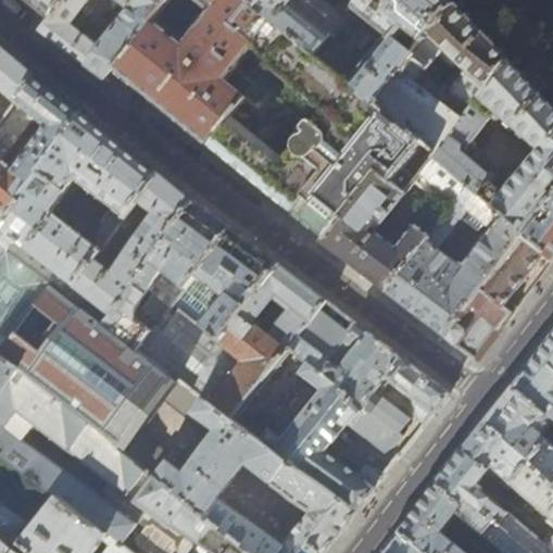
[(30,0),(48,13),(58,0),(30,0)]
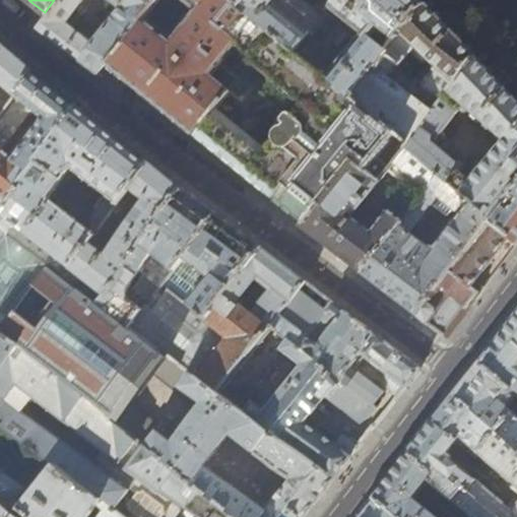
[(54,0),(45,12),(35,26),(55,42),(97,70),(104,62),(153,0),(54,0)]
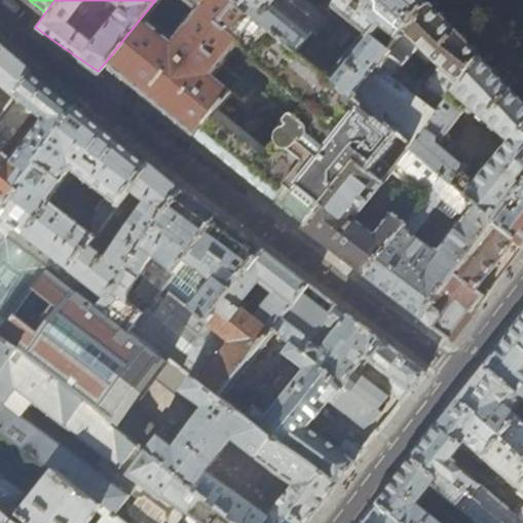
[(105,63),(156,104),(204,143),(251,180),(303,222),(355,159),(379,180),(380,180),(389,167),(406,147),(409,143),(350,96),(295,50),(239,5),(233,0),(185,0),(193,7),(167,42),(140,17),(105,63)]
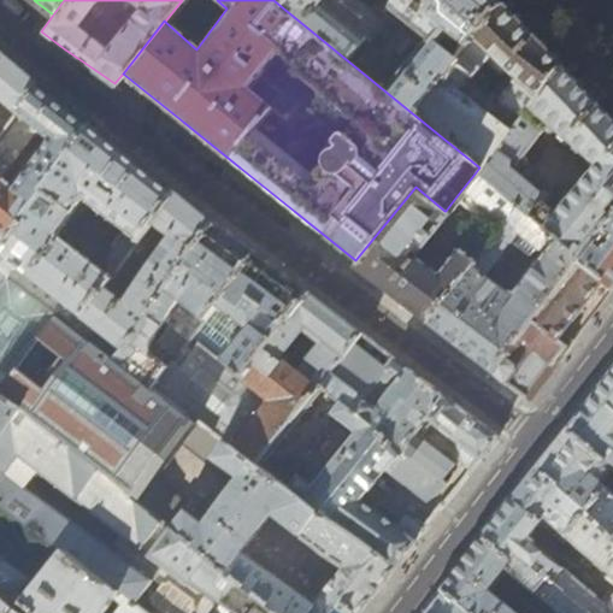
[(284,0),(281,6),(346,59),(379,17),(358,0),(284,0)]
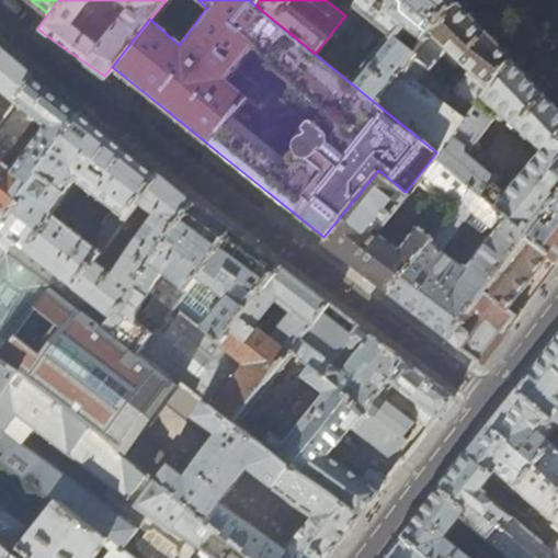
[(357,0),(345,15),(315,54),(374,102),(413,52),(405,44),(413,33),(421,41),(453,0),(357,0)]
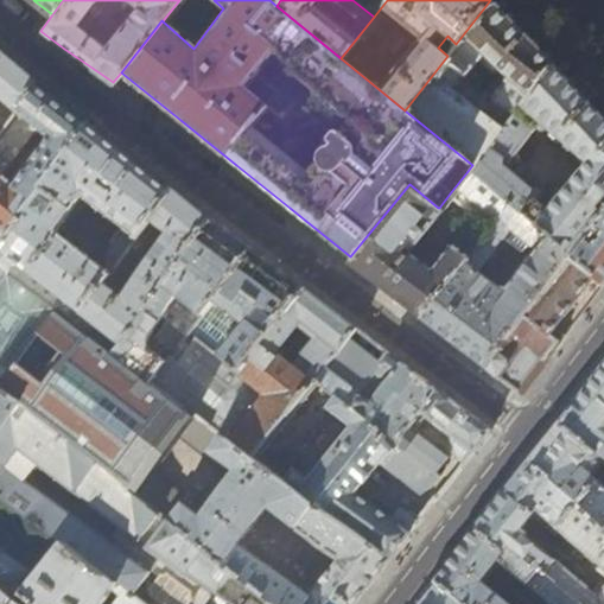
[(405,110),(472,165),(550,64),(521,33),(490,0),(456,44),(447,56),(405,110)]
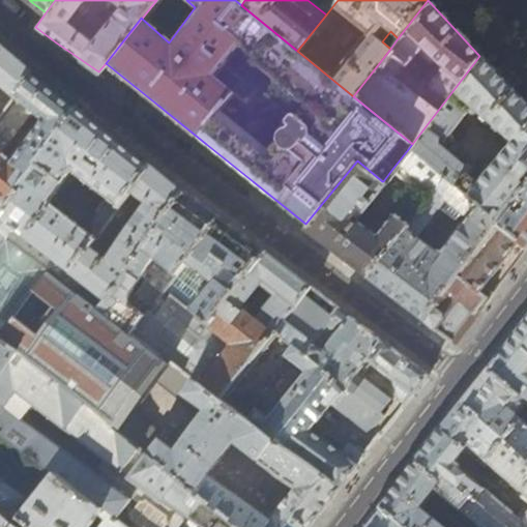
[(5,49),(0,45),(0,111),(32,69),(30,67),(28,69),(5,49)]
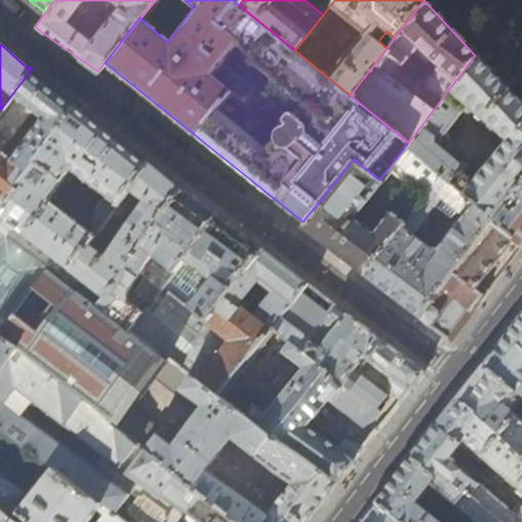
[(510,194),(521,177),(521,105),(517,99),(475,55),(408,143),(405,147),(440,176),(490,219),(504,201),(510,194)]
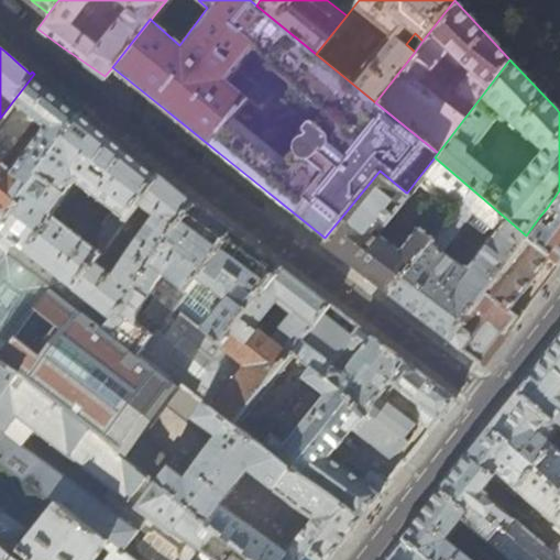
[(0,224),(81,112),(53,90),(34,74),(0,118),(0,224)]
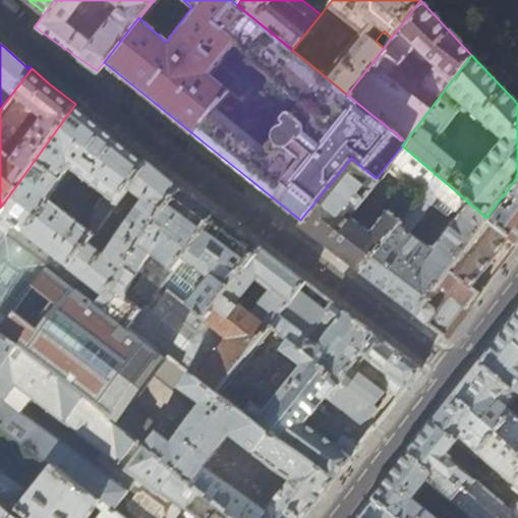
[(84,241),(126,186),(146,161),(111,132),(75,104),(0,208),(0,324),(45,265),(60,275),(84,241)]
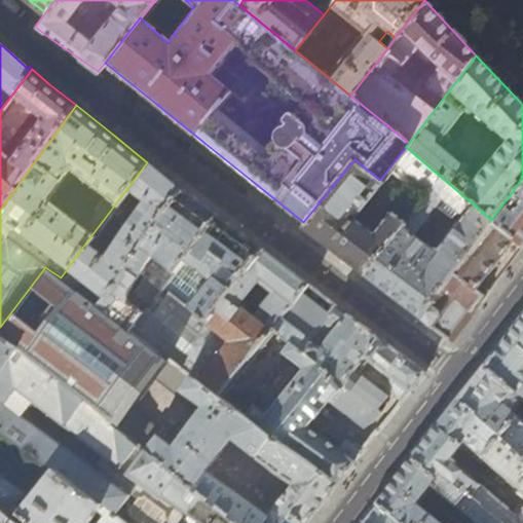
[(389,167),(424,195),(441,177),(406,147),(389,167)]
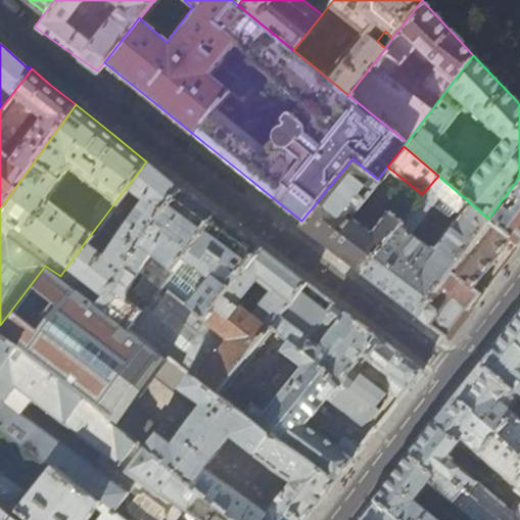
[(326,247),(358,272),(405,215),(390,203),(370,230),(349,215),(379,180),(378,179),(377,179),(352,158),(301,221),(297,226),(326,247)]
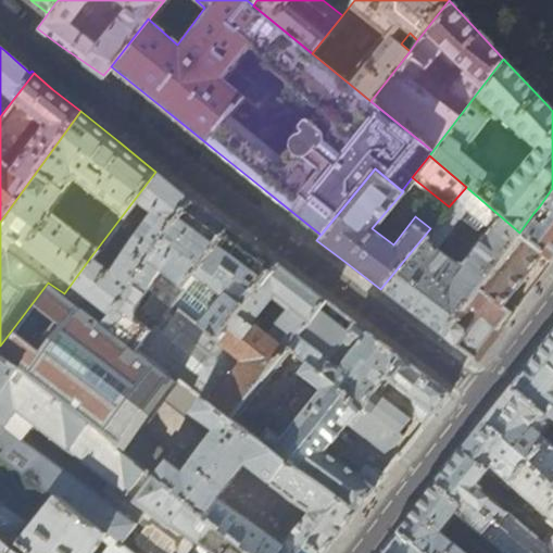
[(189,200),(155,172),(135,199),(151,212),(137,231),(136,231),(122,249),(123,250),(108,271),(90,258),(64,293),(134,346),(149,327),(151,328),(153,325),(227,225),(208,210),(192,198),(190,198),(189,200)]
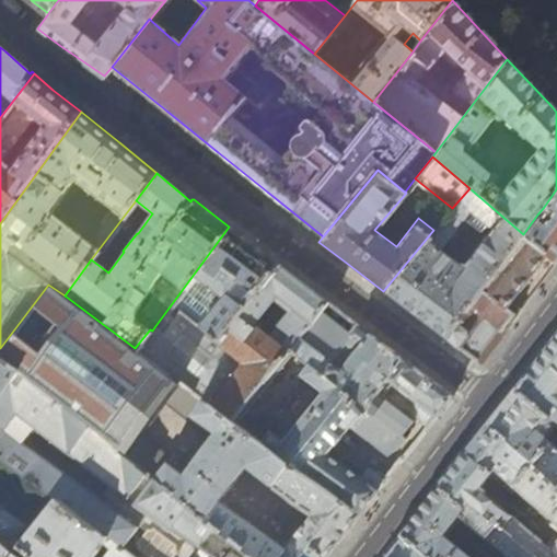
[(414,313),(444,336),(480,290),(521,236),(523,234),(470,188),(452,208),(445,217),(454,223),(461,217),(477,230),(486,224),(492,227),(487,235),(484,233),(460,265),(437,248),(444,239),(434,229),(433,230),(383,291),(414,313)]
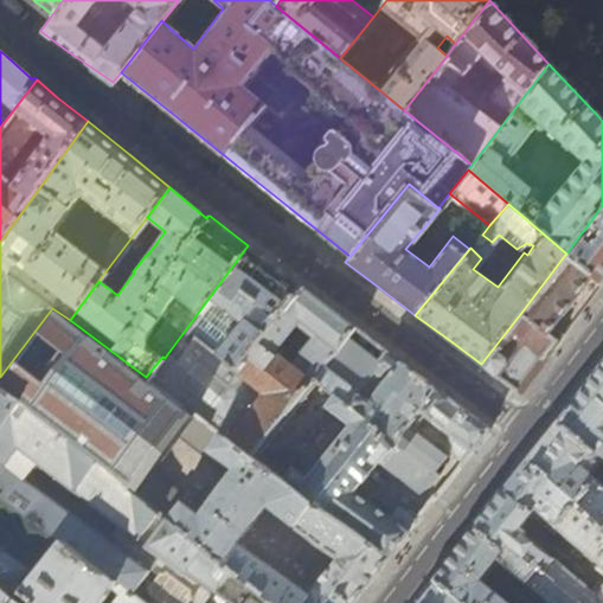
[(602,205),(589,224),(594,229),(596,226),(602,231),(594,242),(582,232),(566,254),(564,256),(596,284),(602,275),(602,205)]
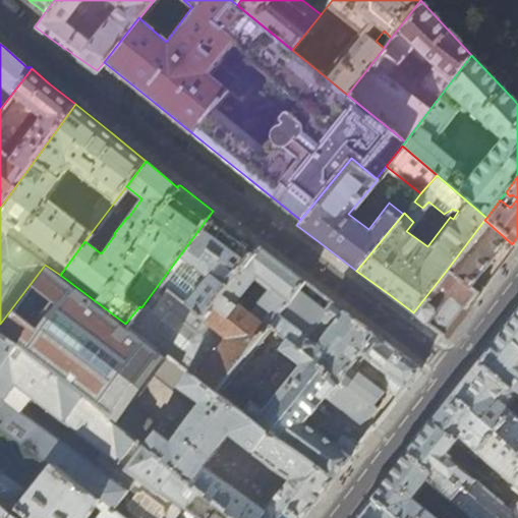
[(236,228),(213,211),(144,304),(150,309),(165,288),(202,318),(259,245),(236,228)]
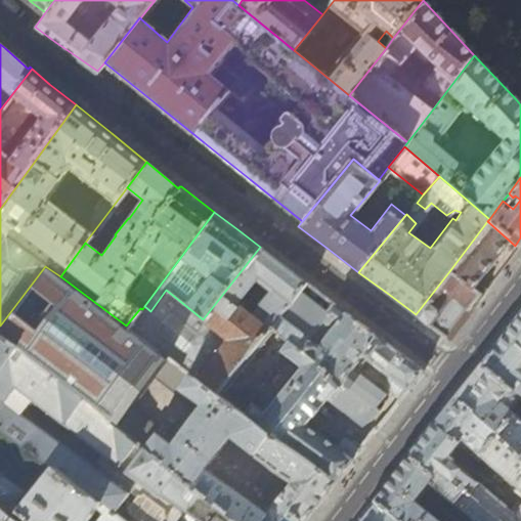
[(482,289),(515,246),(487,221),(449,271),(471,288),(472,286),(480,293),(482,289)]
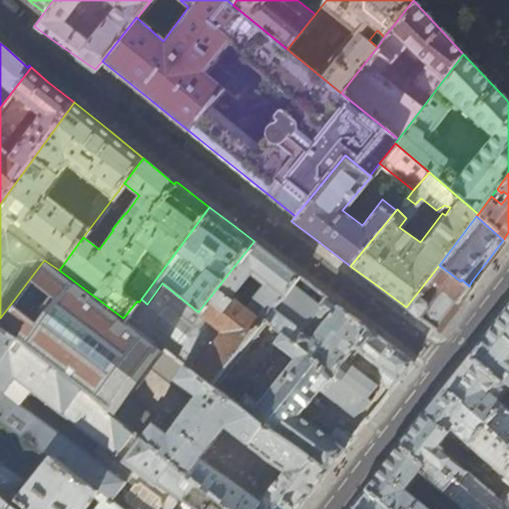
[(123,318),(210,383),(297,274),(277,259),(254,241),(198,312),(162,283),(147,304),(141,299),(139,302),(137,301),(123,318)]
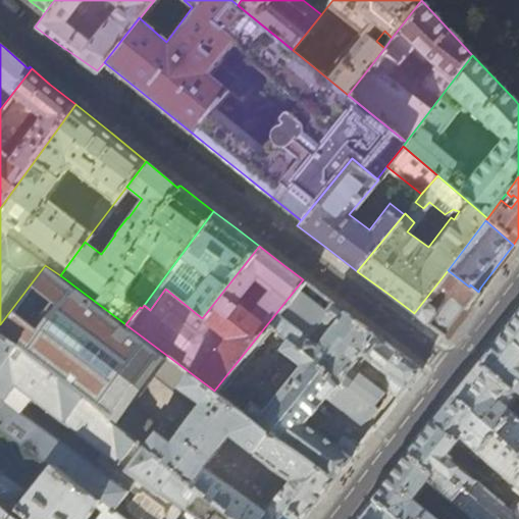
[(244,518),(300,518),(301,518),(330,479),(214,391),(125,324),(60,275),(45,265),(0,324),(0,332),(15,345),(235,516),(237,513),(244,518)]
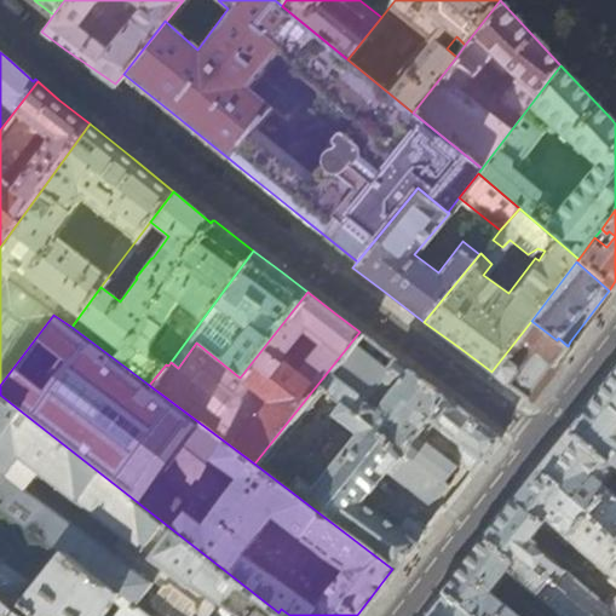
[(522,395),(527,398),(568,346),(558,338),(557,340),(531,321),(491,372),(505,383),(522,395)]
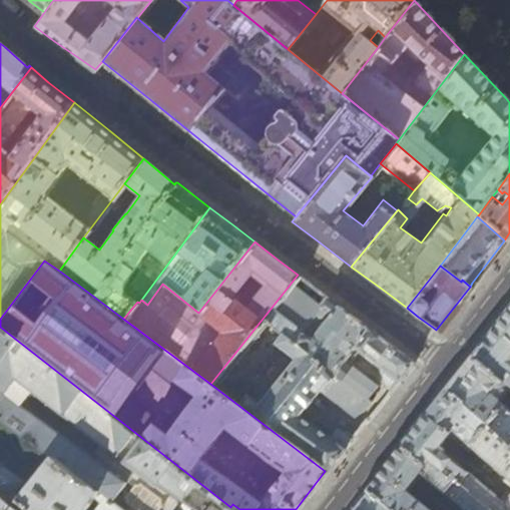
[(381,337),(298,275),(210,384),(325,471),(355,435),(347,428),(343,433),(336,427),(328,437),(298,414),(318,388),(351,415),(361,408),(369,399),(366,397),(375,383),(350,364),(348,366),(340,360),(353,344),(380,365),(378,367),(384,384),(382,387),(387,392),(411,360),(381,337)]
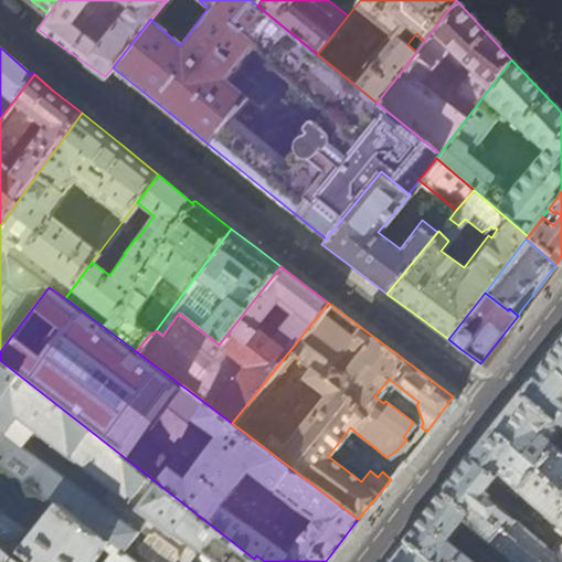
[(561,332),(540,360),(517,390),(558,424),(561,427),(561,332)]
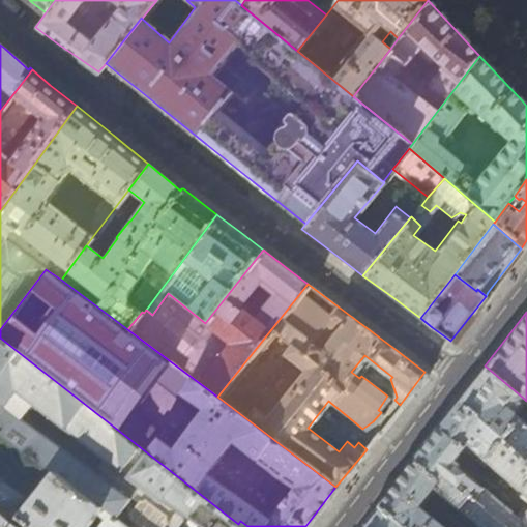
[(0,373),(16,350),(0,338),(0,373)]
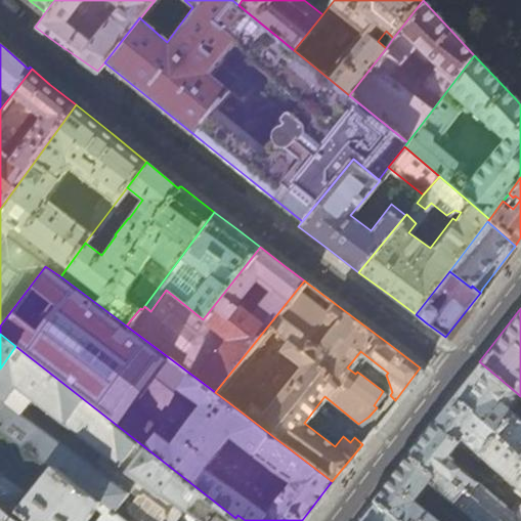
[(239,520),(235,518),(15,346),(0,368),(0,418),(3,420),(0,425),(0,429),(49,466),(125,520),(239,520)]
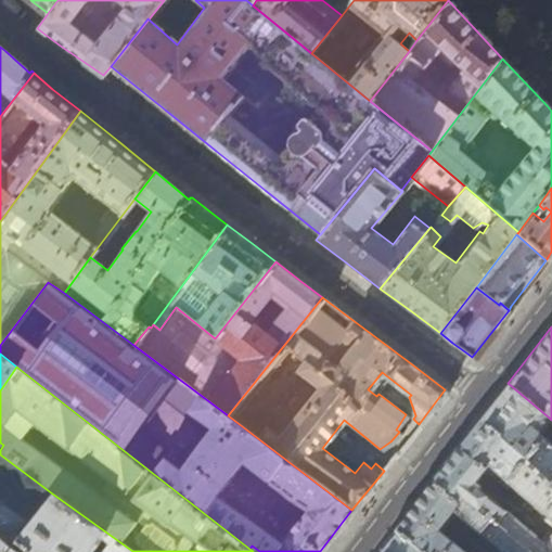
[(502,390),(495,400),(535,433),(548,416),(508,383),(502,390)]
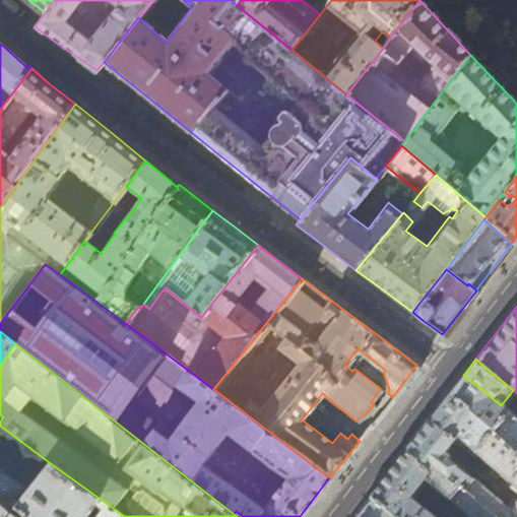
[(446,397),(430,418),(454,438),(472,454),(475,452),(493,430),(516,450),(516,417),(501,405),(463,375),(446,397)]
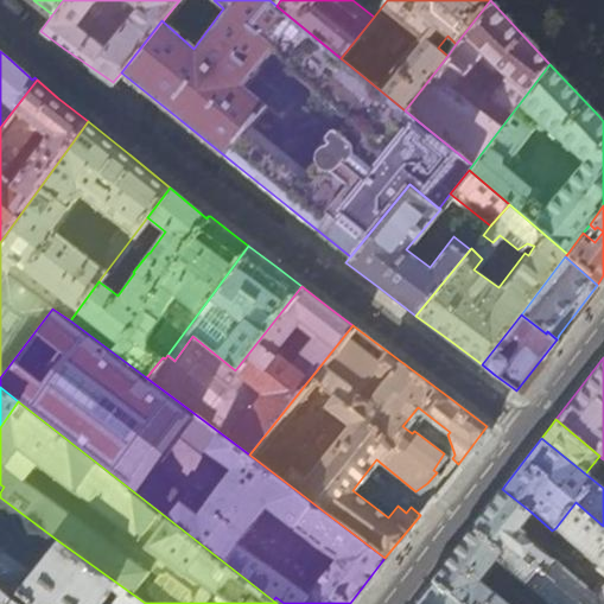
[(145,603),(57,540),(26,579),(21,574),(26,568),(0,550),(0,493),(4,487),(0,484),(0,589),(11,599),(17,591),(32,603),(145,603)]
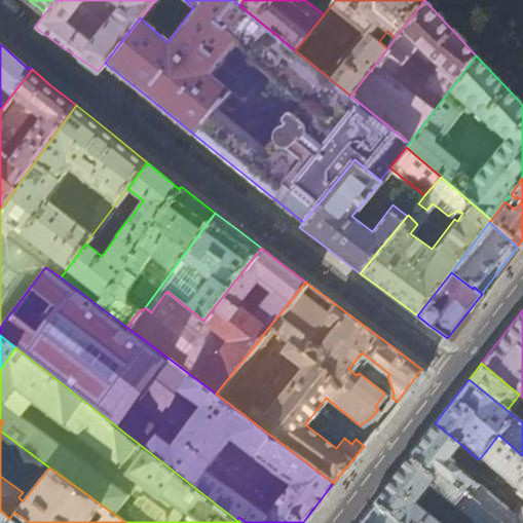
[(422,439),(409,456),(434,476),(439,471),(501,522),(522,522),(522,455),(498,435),(481,457),(522,491),(522,509),(518,505),(512,512),(460,469),(459,470),(446,460),(459,443),(435,423),(422,439)]
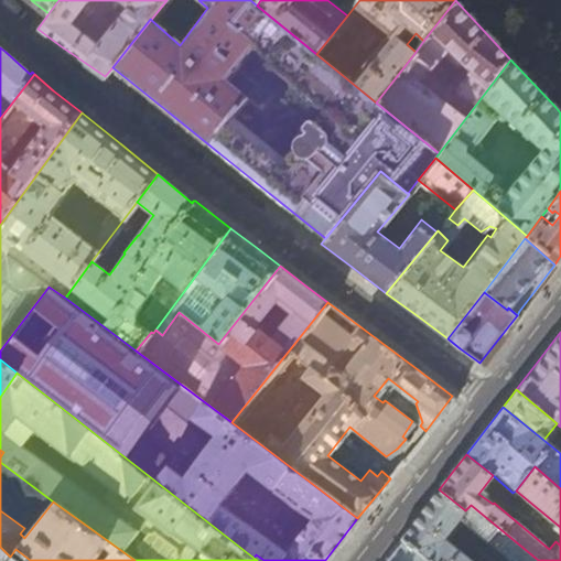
[(538,560),(471,505),(465,510),(439,489),(419,514),(401,537),(430,560),(538,560)]
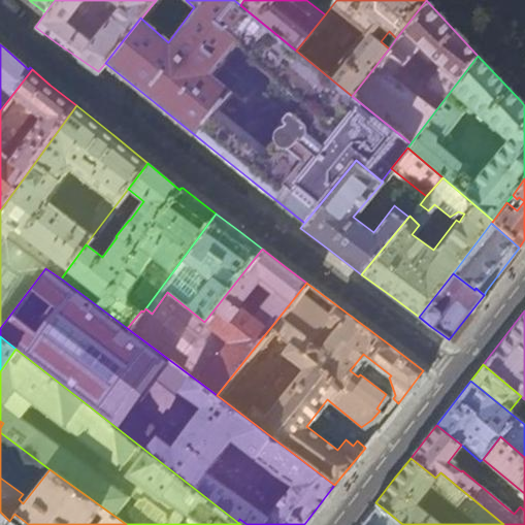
[(357,524),(402,524),(375,502),(366,515),(357,524)]
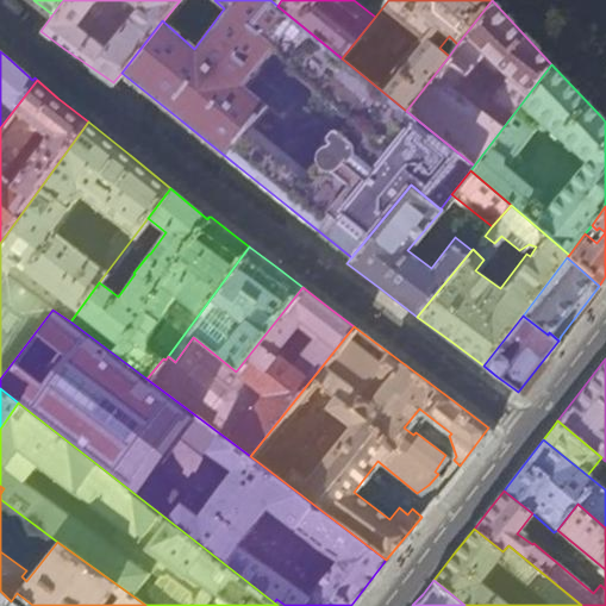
[(0,605),(6,605),(11,601),(0,591),(0,605)]
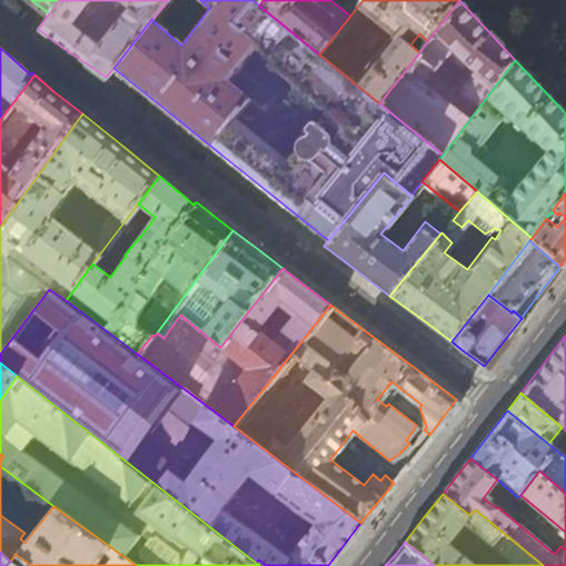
[(30,565),(16,554),(10,562),(6,565),(30,565)]
